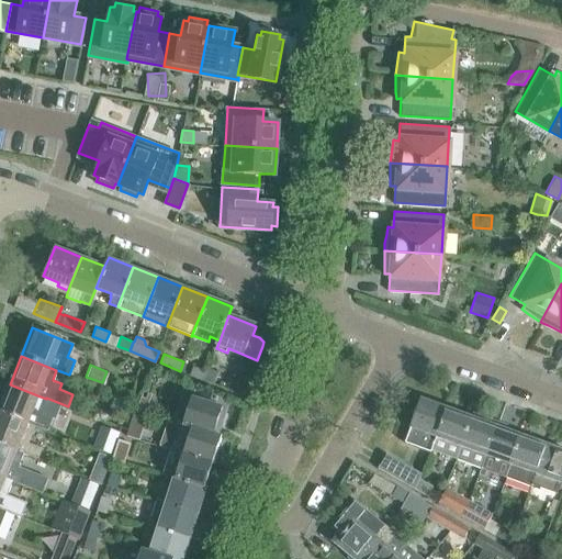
[(203,380),(206,370),(193,365),(190,375),(203,380)]
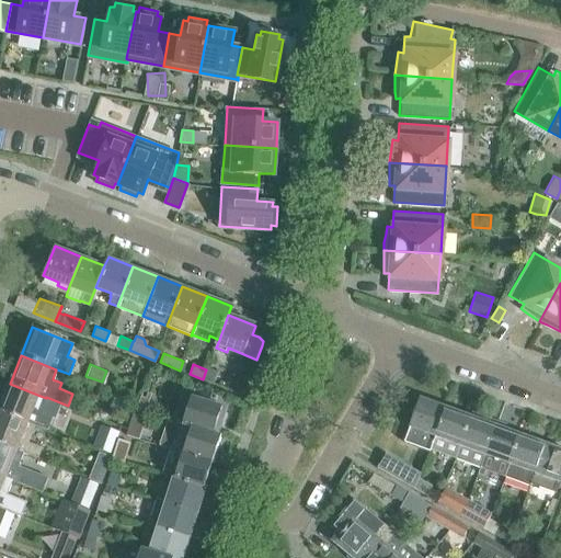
[(232,389),(250,396),(255,383),(238,376),(232,389)]
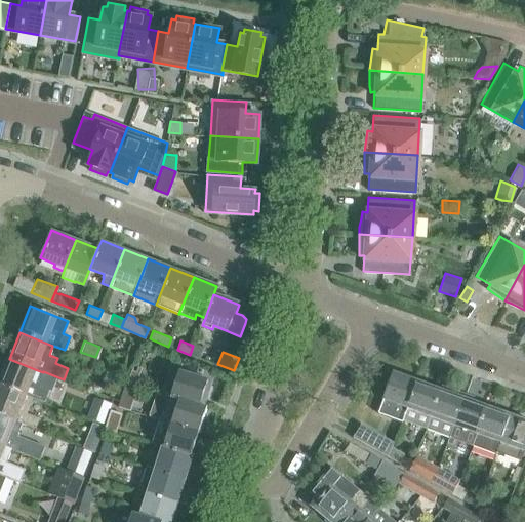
[(35,369),(9,359),(5,357),(0,369),(0,374),(2,375),(0,380),(0,385),(25,395),(24,395),(33,399),(33,397),(44,402),(49,389),(38,385),(43,372),(35,369)]
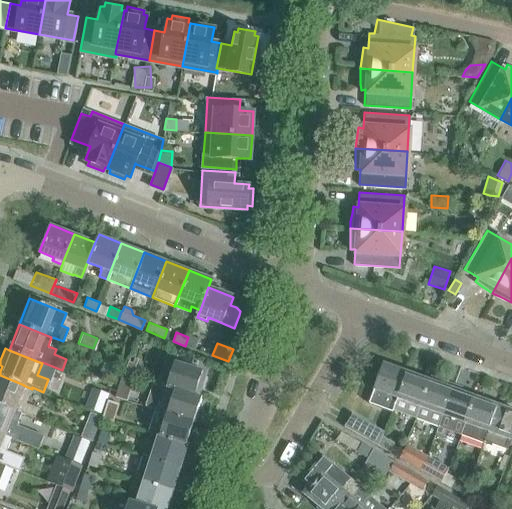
[(177,354),(169,378),(167,377),(165,384),(193,394),(196,387),(199,388),(207,364),(177,354)]
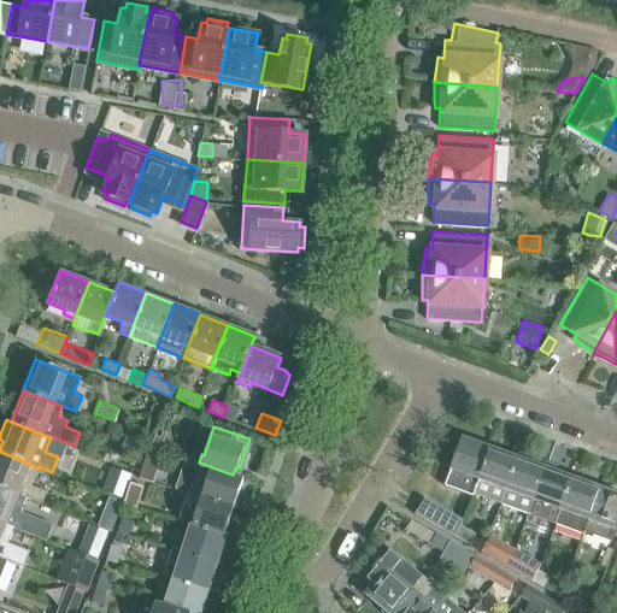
[(129,429),(121,447),(135,453),(142,435),(129,429)]
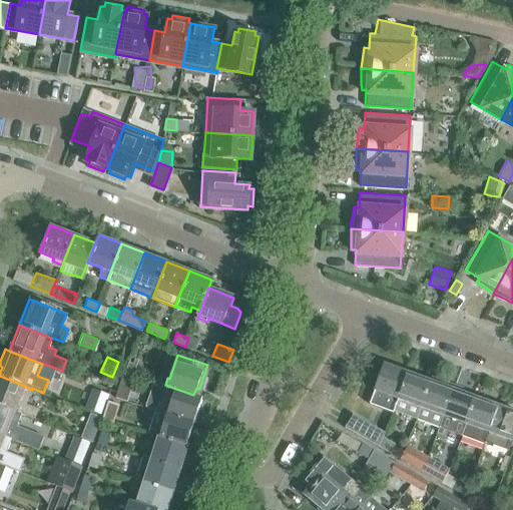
[(132,376),(137,364),(128,361),(124,373),(132,376)]
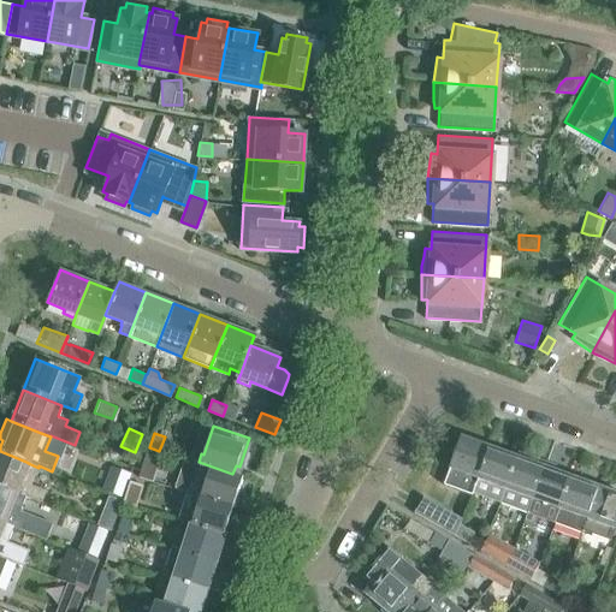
[(471,493),(475,481),(477,477),(489,445),(490,443),(485,441),(484,444),(461,435),(443,482),(471,493)]
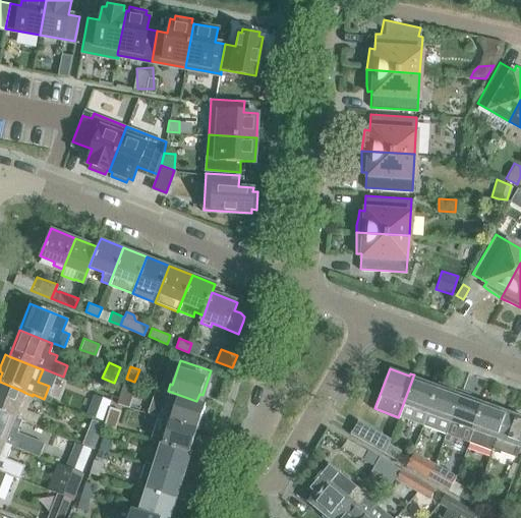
[(426,412),(437,386),(413,377),(403,404),(402,407),(412,411),(414,408),(426,412)]
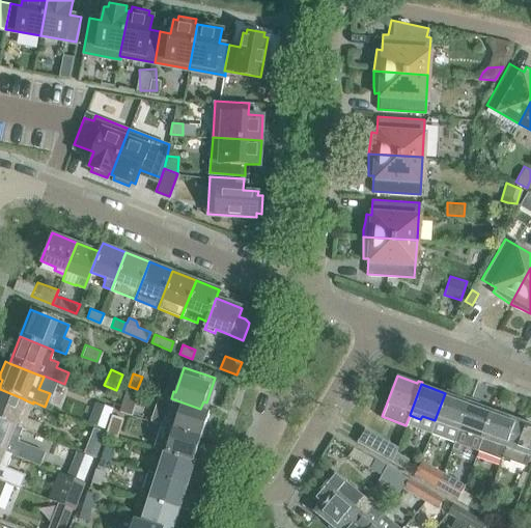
[(40,422),(27,417),(33,404),(24,399),(25,399),(0,389),(0,419),(14,425),(22,428),(22,427),(36,433),(40,422)]
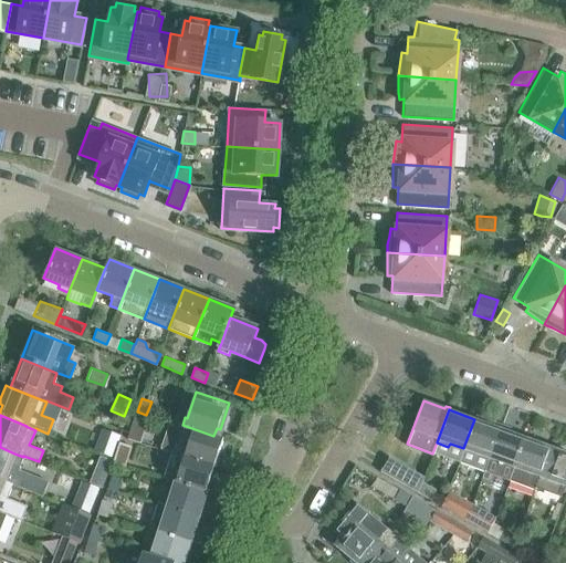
[(484,470),(499,428),(501,424),(475,415),(474,419),(463,448),(479,454),(474,467),(484,470)]
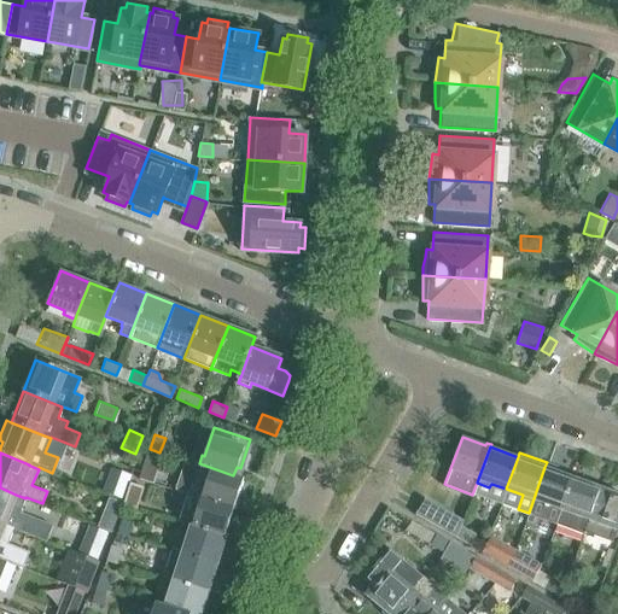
[(149,481),(155,466),(143,462),(138,478),(149,481)]
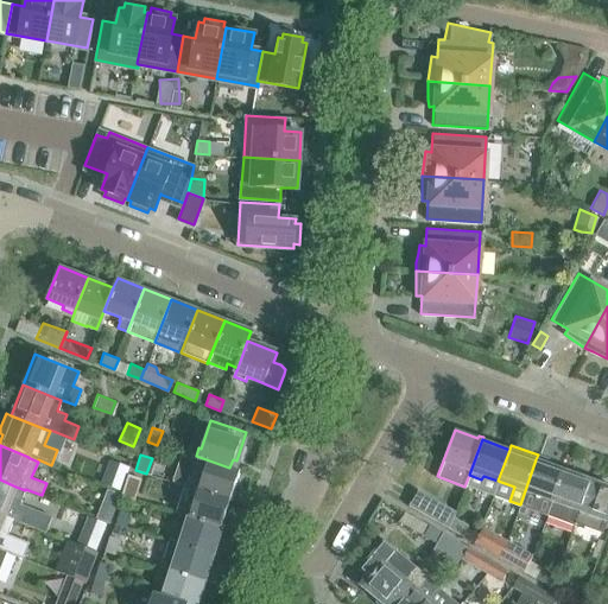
[(546,514),(563,469),(565,465),(538,455),(536,459),(520,504),(546,514)]
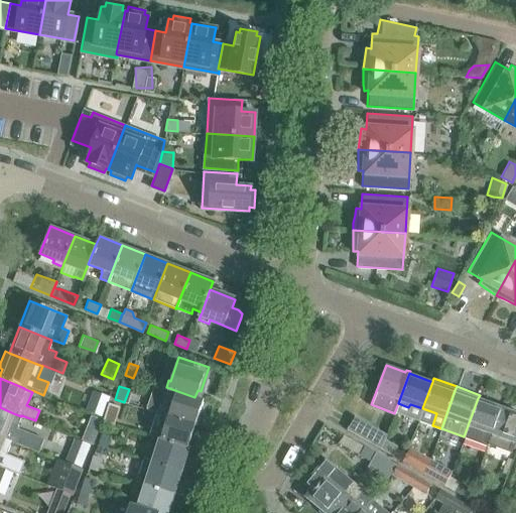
[(156,412),(163,415),(195,425),(203,399),(195,397),(174,392),(165,389),(157,412),(156,412)]
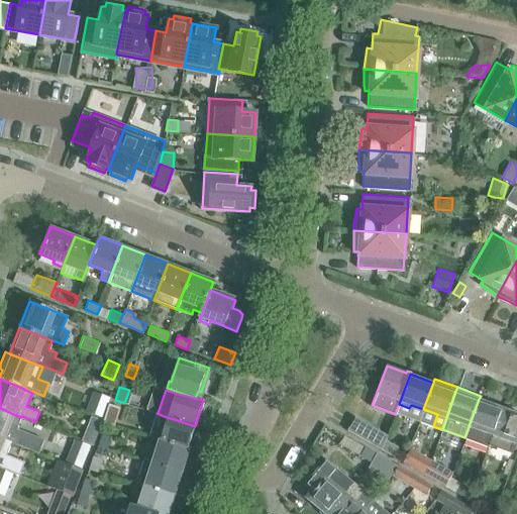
[(479,399),(464,437),(488,446),(489,444),(502,408),(479,399)]
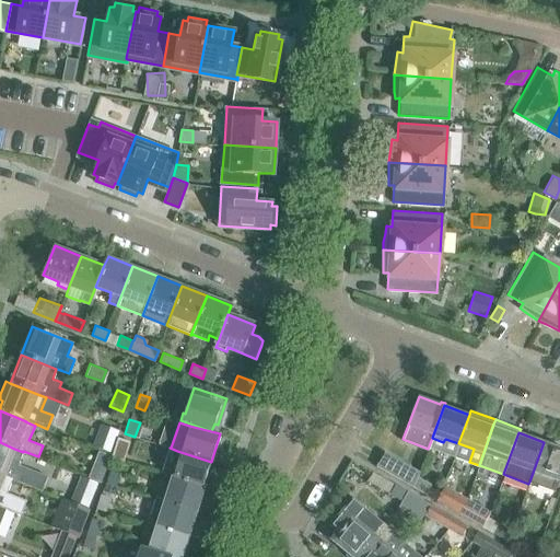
[(112,451),(116,439),(98,433),(94,445),(112,452),(112,451)]
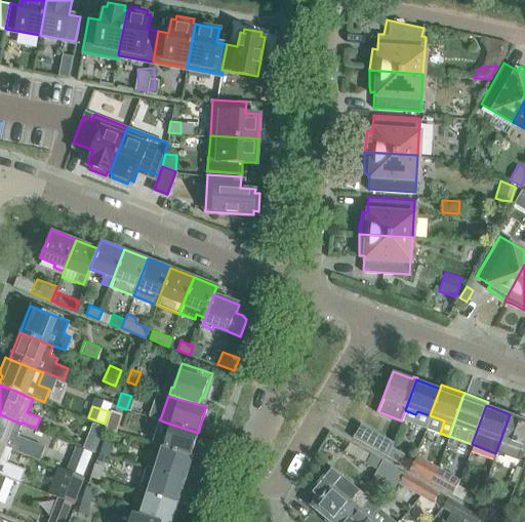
[(114,426),(119,409),(111,406),(105,423),(114,426)]
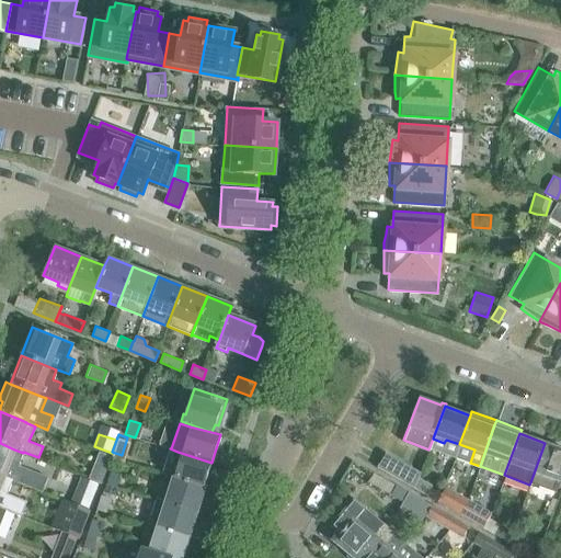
[(11,481),(12,479),(42,491),(48,476),(19,465),(23,453),(14,450),(0,443),(0,475),(3,477),(3,478),(11,481)]
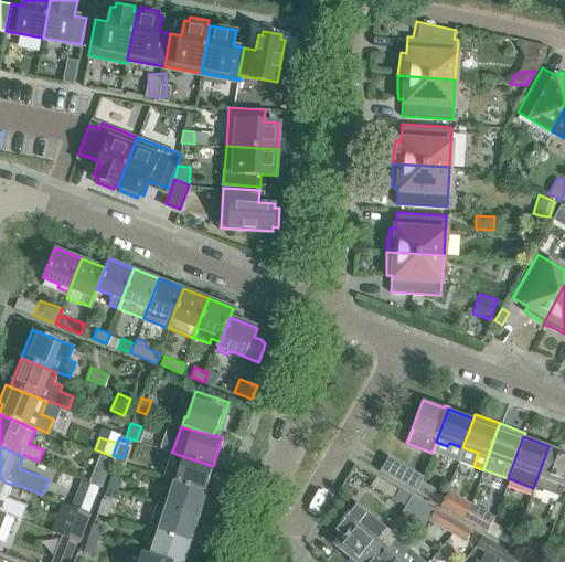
[(564,477),(564,452),(548,446),(534,486),(560,495),(563,485),(564,477)]
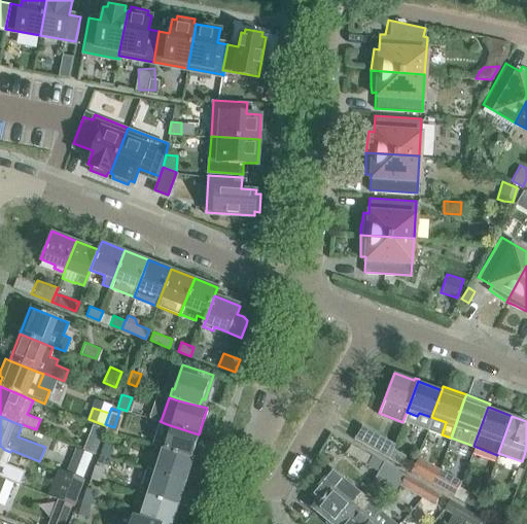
[(199,434),(167,424),(160,421),(152,445),(160,447),(163,449),(190,457),(199,434)]
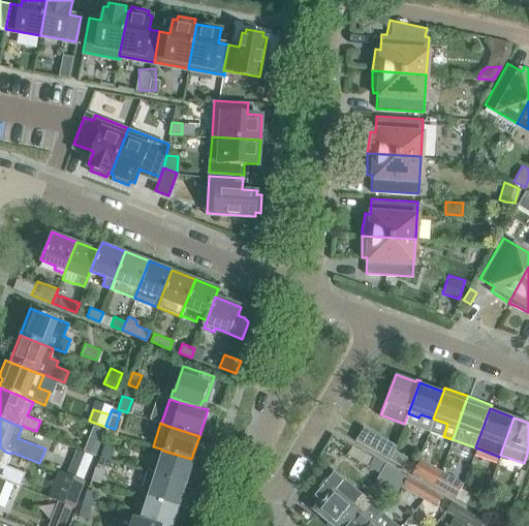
[(92,426),(83,451),(92,454),(94,455),(103,430),(92,426)]
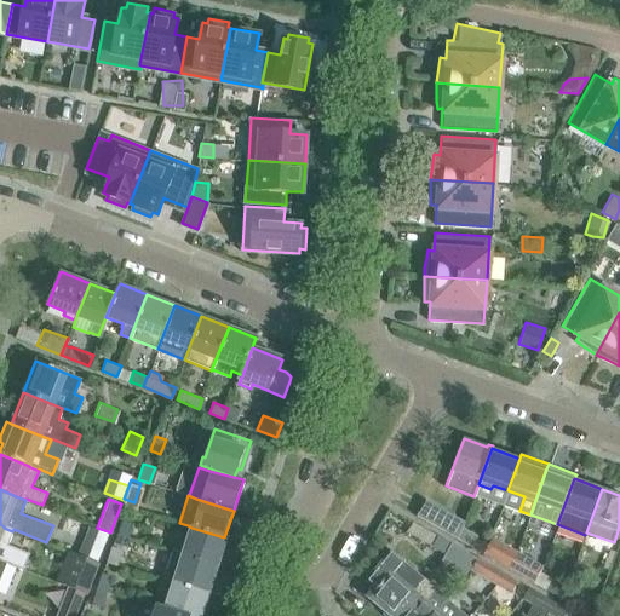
[(464,525),(463,524),(465,520),(425,499),(415,514),(457,537),(464,525)]
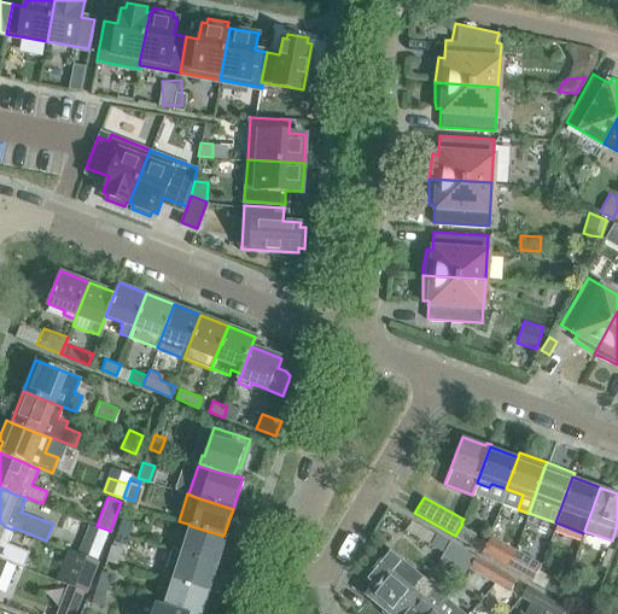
[(128,536),(133,521),(121,516),(116,532),(123,534),(128,536)]
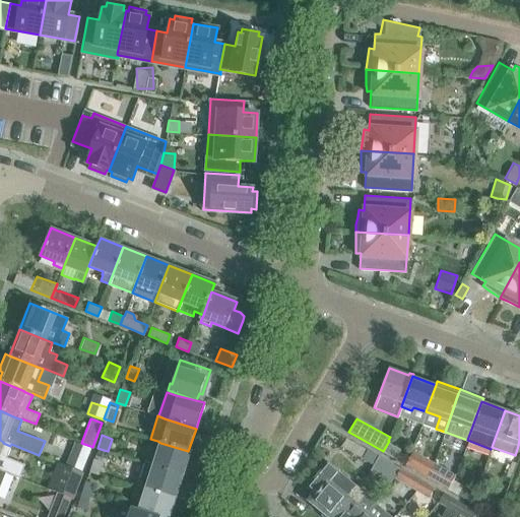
[(17,478),(22,465),(6,458),(10,446),(3,443),(3,442),(0,440),(0,470),(4,472),(17,478)]
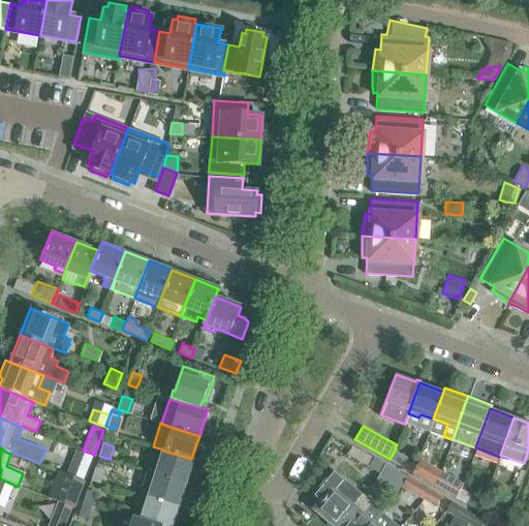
[(67,471),(83,477),(92,454),(83,451),(76,447),(67,471)]
